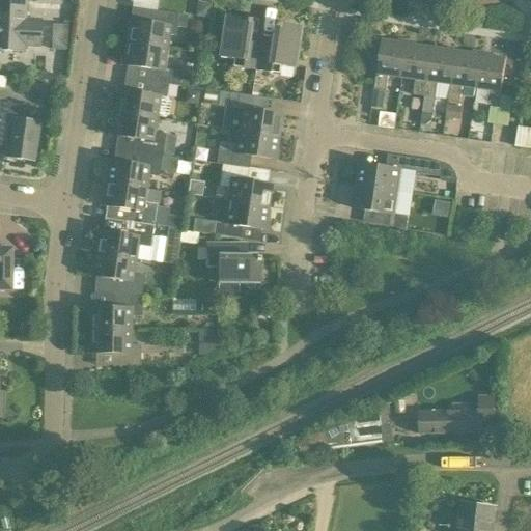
[(0,0),(0,51),(22,52),(23,47),(38,48),(39,21),(24,21),(25,0),(0,0)]
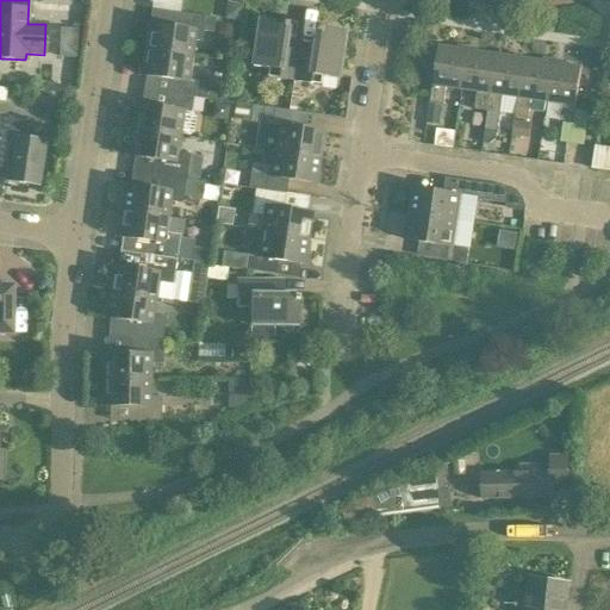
[(191,57),(193,41),(201,42),(203,32),(212,33),(215,19),(174,13),(172,27),(148,24),(144,50),(191,57)]
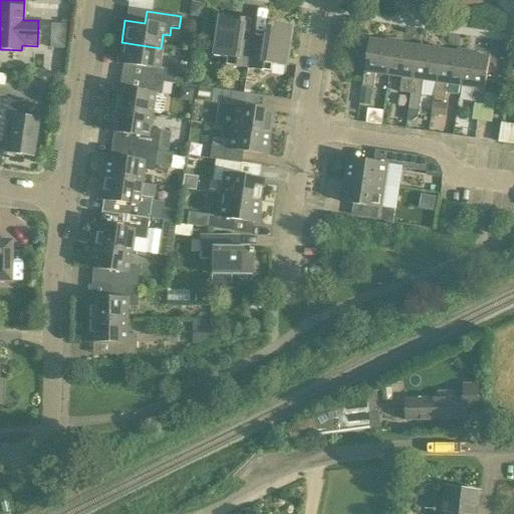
[(225,65),(247,68),(250,43),(238,41),(241,20),(217,16),(211,56),(226,58),(225,65)]
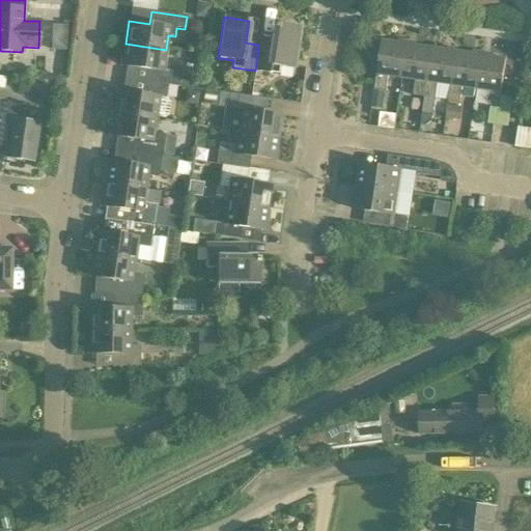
[(274,25),(271,47),(258,45),(255,71),(278,75),(279,67),(292,70),(299,28),(274,25)]
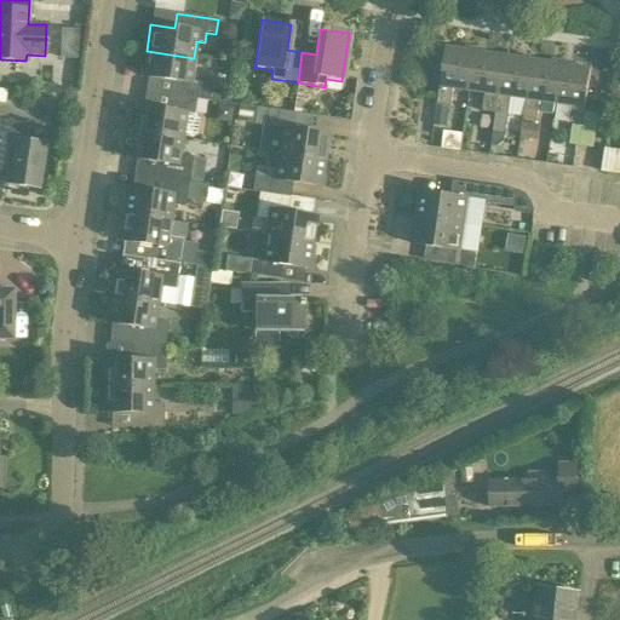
[(451,107),(453,90),(469,92),(475,52),(445,47),(437,96),(425,95),(420,126),(436,128),(440,105),(451,107)]
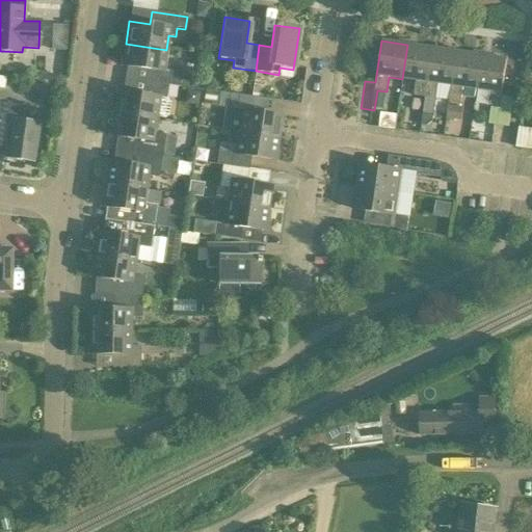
[(127,67),(125,79),(167,85),(170,64),(164,63),(166,50),(126,44),(122,67),(127,67)]
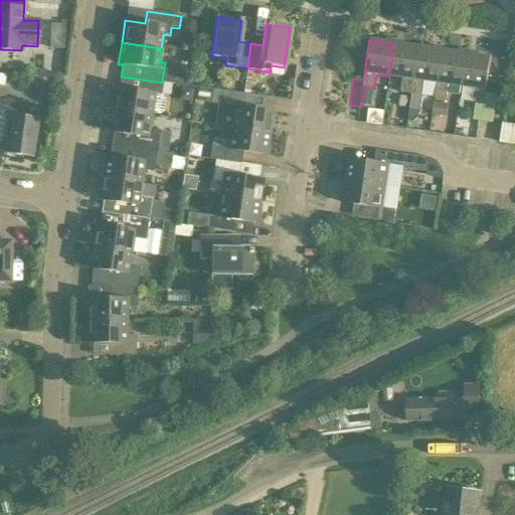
[(389,76),(403,78),(401,93),(410,95),(417,46),(394,43),(389,76)]
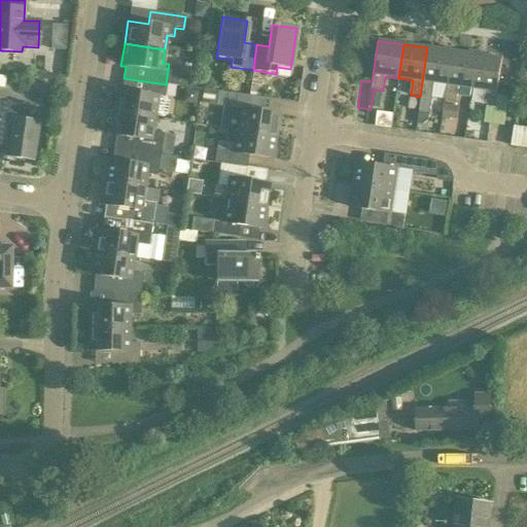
[(434,83),(447,85),(452,51),(427,47),(420,97),(421,97),(419,112),(430,114),(434,83)]
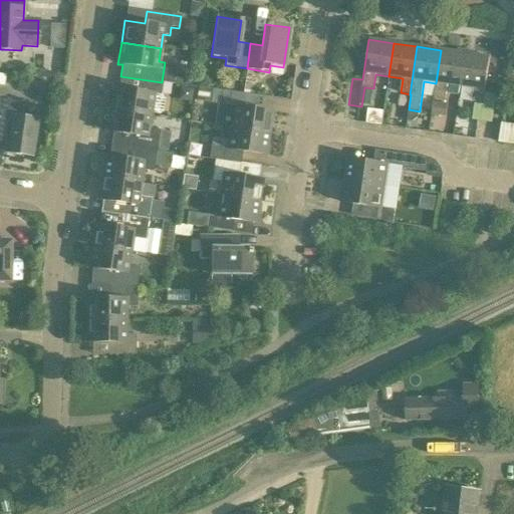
[(444,111),(448,84),(460,86),(465,53),(441,50),(436,83),(433,109),(444,111)]
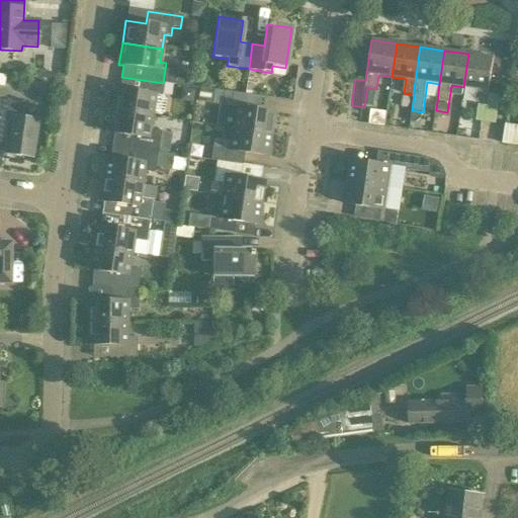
[(488,93),(489,91),(493,58),(468,54),(463,87),(477,89),(475,103),(479,104),(476,121),(496,124),(500,95),(488,93)]
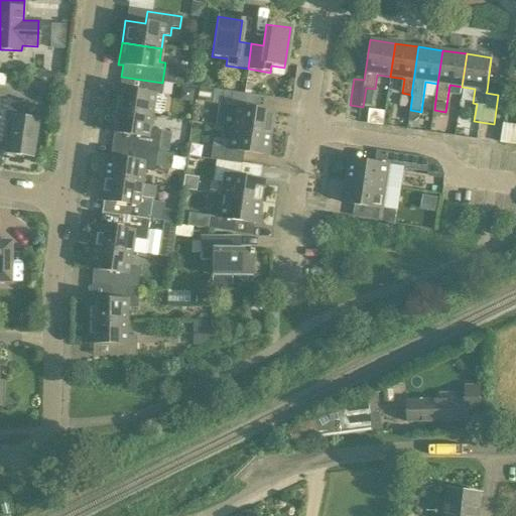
[(151,116),(151,114),(160,115),(163,113),(165,100),(163,97),(160,96),(162,83),(121,77),(120,89),(115,89),(112,111),(151,116)]
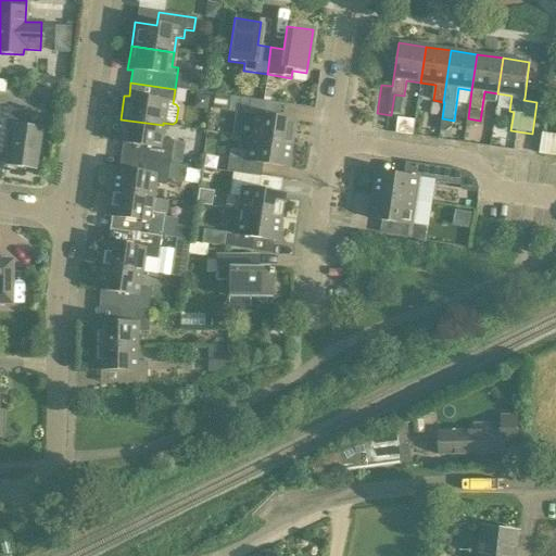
[(232,135),(248,137),(248,138),(290,144),(294,121),(278,118),(280,103),(230,97),(228,112),(235,113),(232,135)]
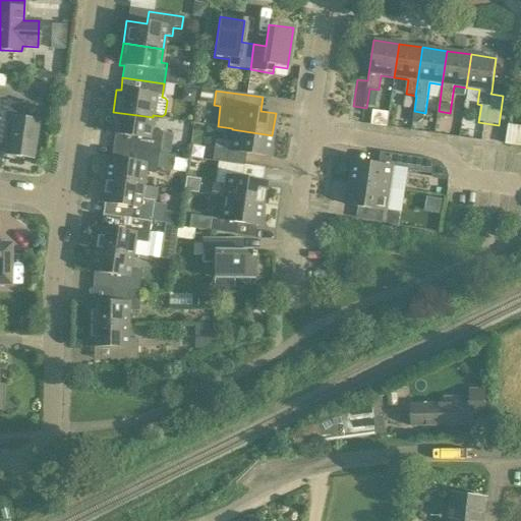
[(0,143),(6,145),(5,154),(31,158),(36,122),(21,120),(23,105),(0,101),(0,143)]
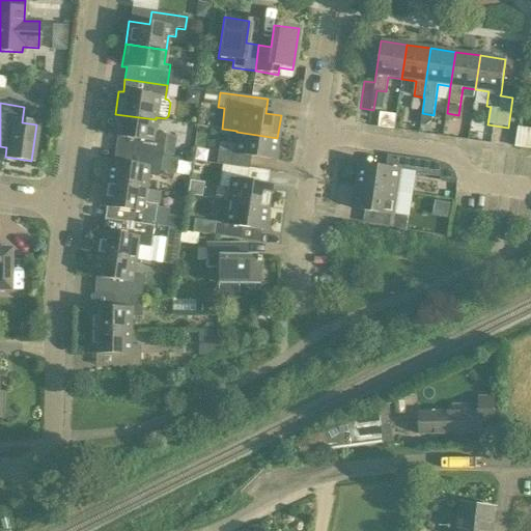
[(381,112),(381,126),(396,127),(397,113),(381,112)]
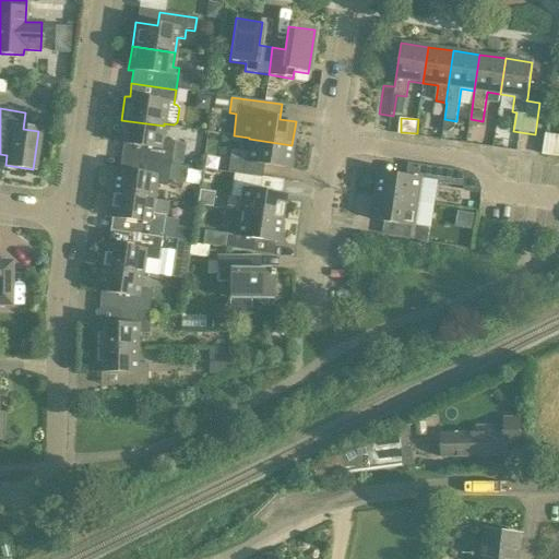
[(444,119),(443,132),(449,132),(455,128),(456,121),(444,119)]
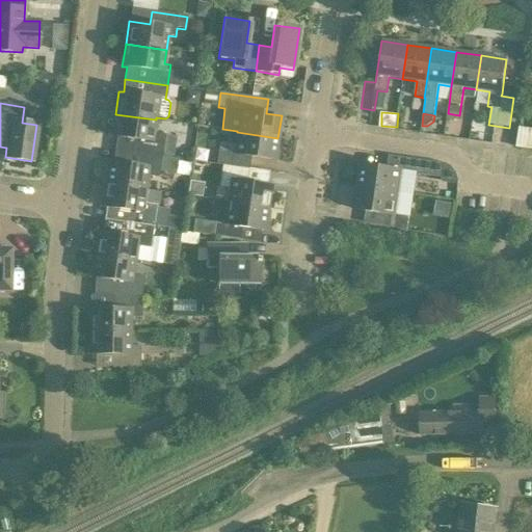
[(116,137),(114,150),(162,157),(165,135),(154,133),(156,120),(115,114),(111,137),(116,137)]
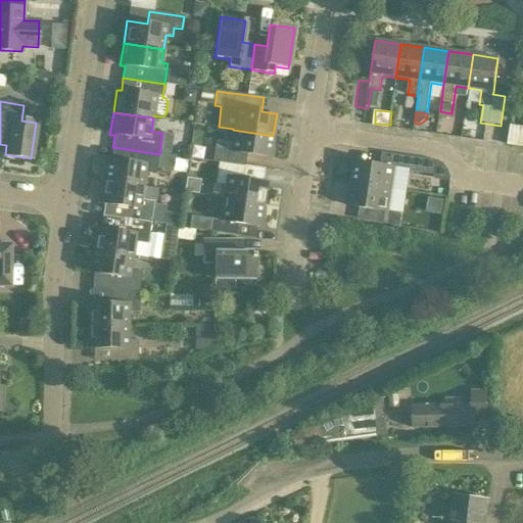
[(522,129),(511,128),(508,145),(522,147),(522,129)]
